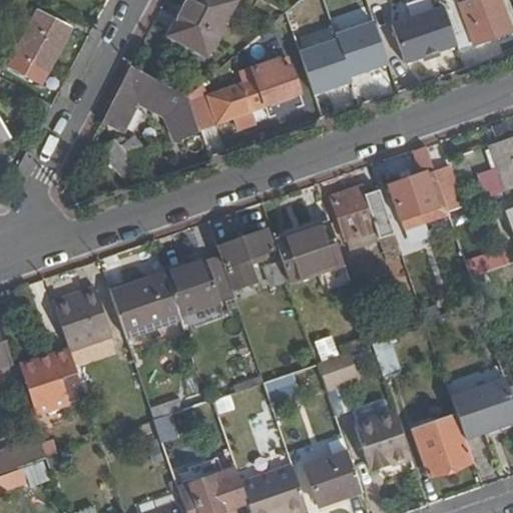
[(189,0),(168,39),(207,59),(237,4),(229,0),(189,0)]
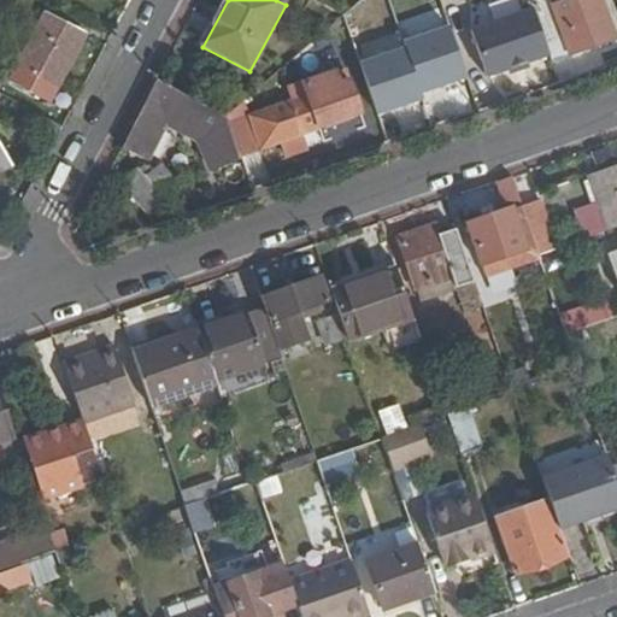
[(352,43),(369,36),(375,35),(369,17),(385,11),(381,0),(362,0),(342,17),(352,43)]
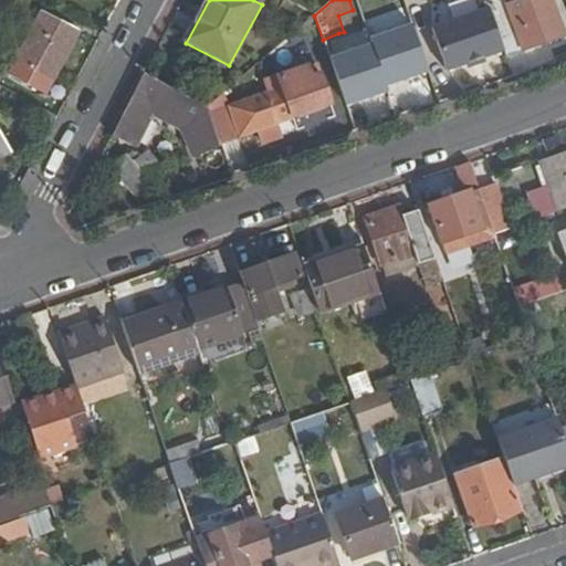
[(338,16),(344,32),(358,27),(359,30),(380,22),(379,19),(400,11),(396,0),(349,0),(353,10),(338,16)]
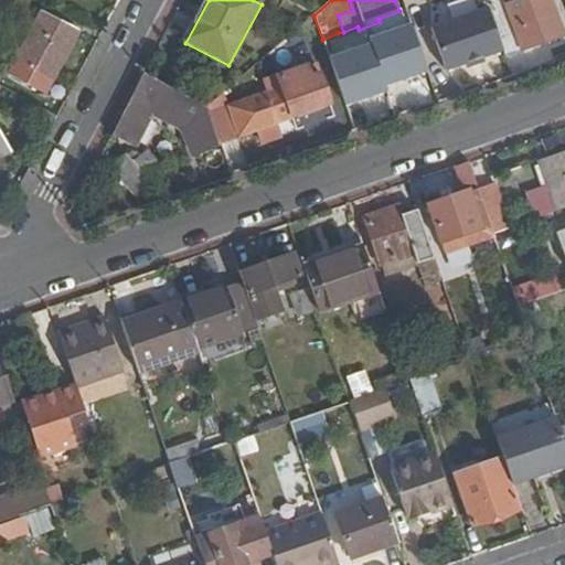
[(501,51),(503,57),(562,36),(547,0),(518,0),(519,3),(513,6),(510,0),(487,0),(483,1),(487,9),(488,11),(501,51)]
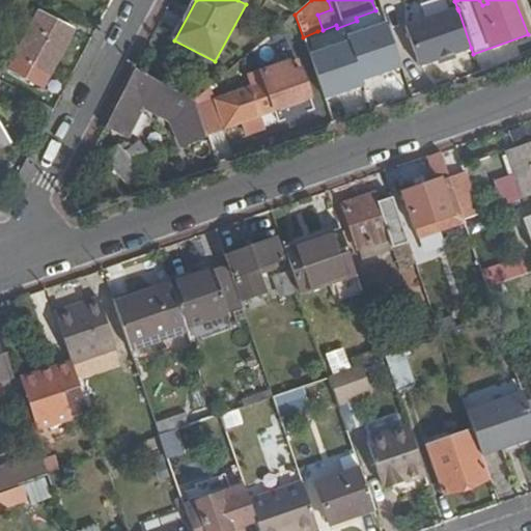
[(417,66),(471,48),(458,10),(457,8),(403,27),(417,66)]
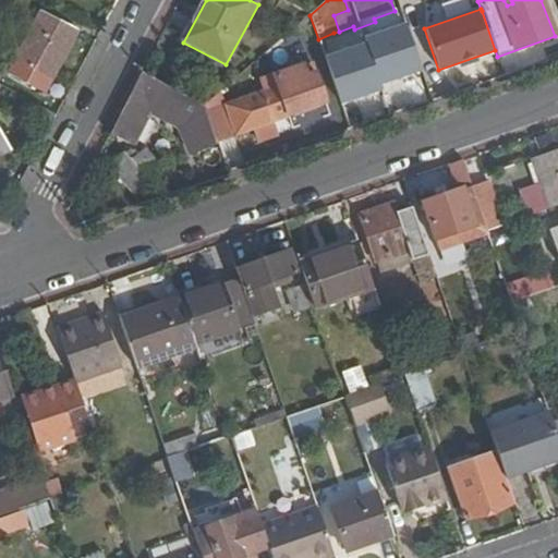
[(16,62),(50,81),(76,33),(43,14),(16,62)]
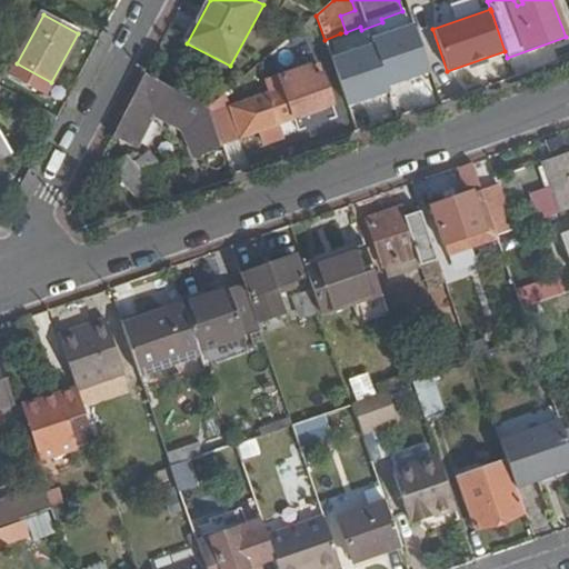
[(415,22),(373,37),(390,86),(431,71),(415,22)]
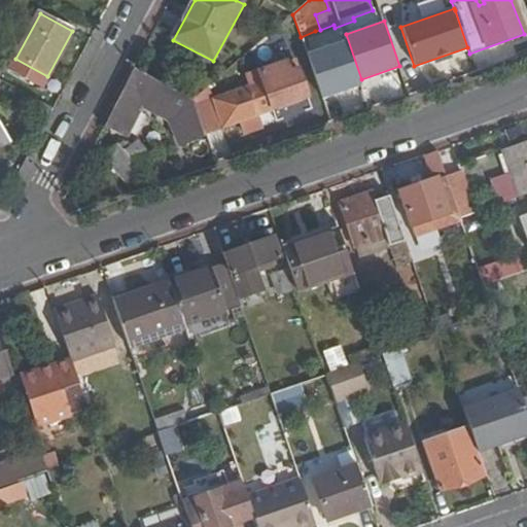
[(301,37),(324,104),(340,99),(315,31),(301,37)]
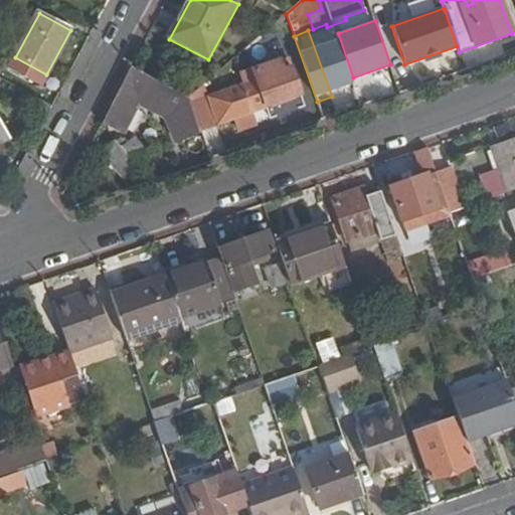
[(40,86),(46,74),(15,57),(9,68),(40,86)]
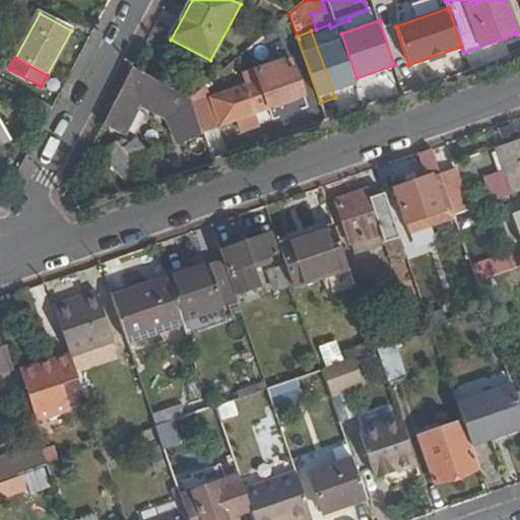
[(194,106),(202,131),(303,98),(295,71),(284,74),(281,64),(256,72),(259,83),(194,106)]
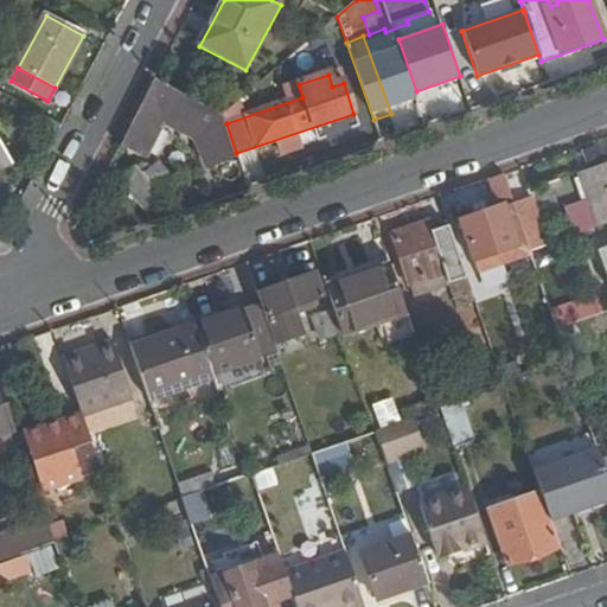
[(155,78),(119,146),(141,158),(161,121),(196,139),(213,167),(237,157),(236,153),(227,123),(223,114),(222,115),(155,78)]
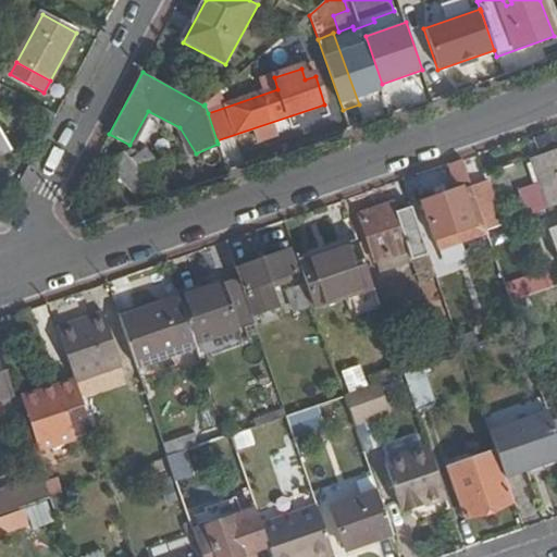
[(551,210),(556,207),(556,151),(533,160),(542,185),(551,210)]
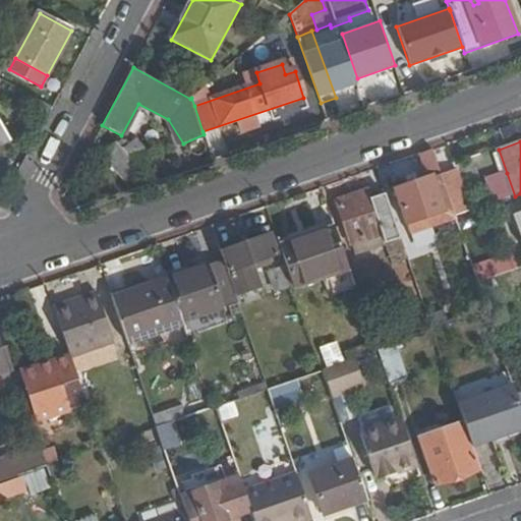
[(102,154),(124,178),(138,166),(149,157),(137,145),(126,155),(115,142),(102,154)]
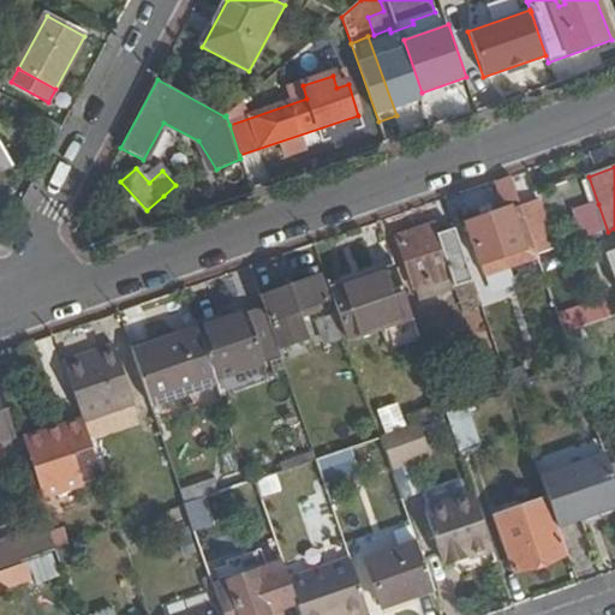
[(508,178),(494,183),(506,214),(467,227),(475,249),(493,242),(495,250),(512,244),(519,262),(536,256),(529,233),(517,201),(508,178)]
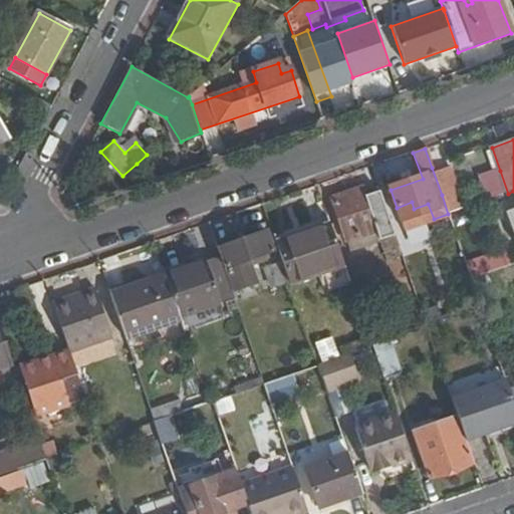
[(446,163),(432,168),(442,195),(455,191),(446,163)]
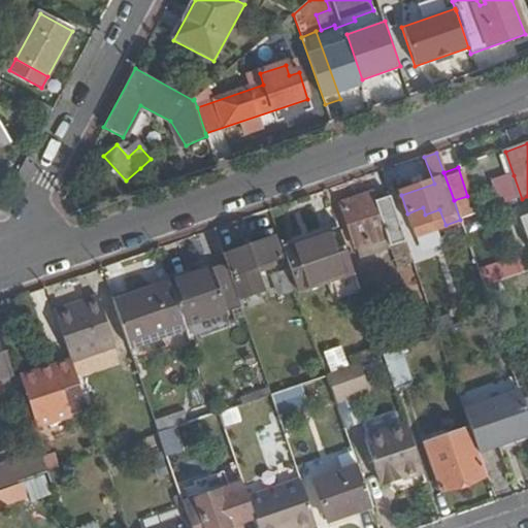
[(140,168),(126,180),(132,188),(146,176),(140,168)]
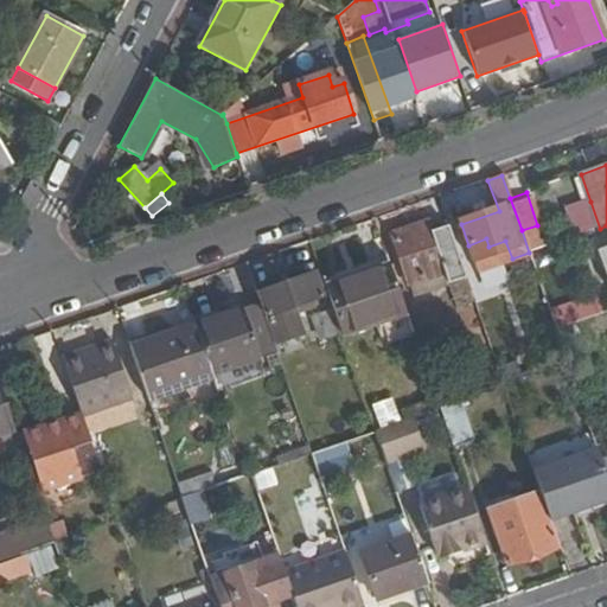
[(577,237),(600,229),(590,202),(568,210),(577,237)]
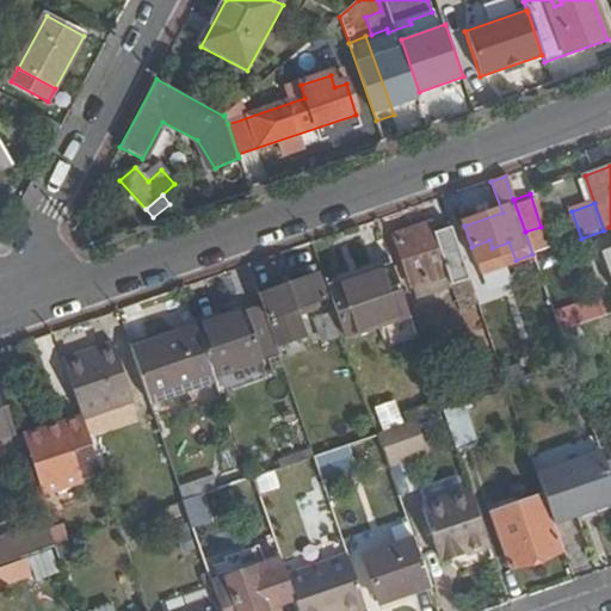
[(469,281),(449,223),(434,228),(431,218),(392,233),(408,281),(446,267),(452,287),(469,281)]
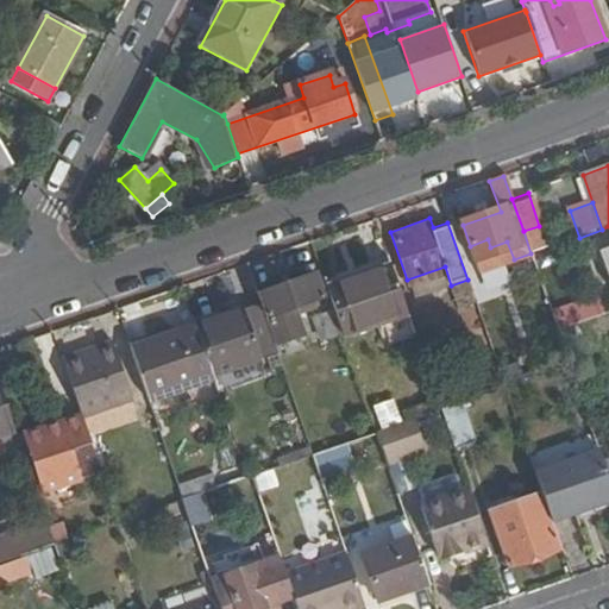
[(523,231),(531,253),(547,249),(539,226),(523,231)]
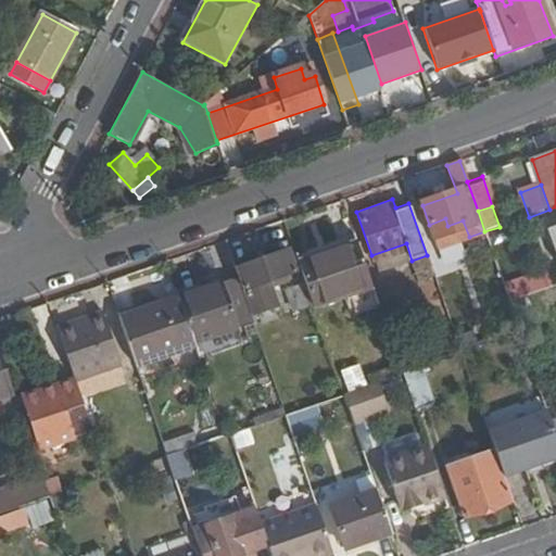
[(445,218),(429,225),(438,248),(469,237),(463,220),(447,226),(445,218)]
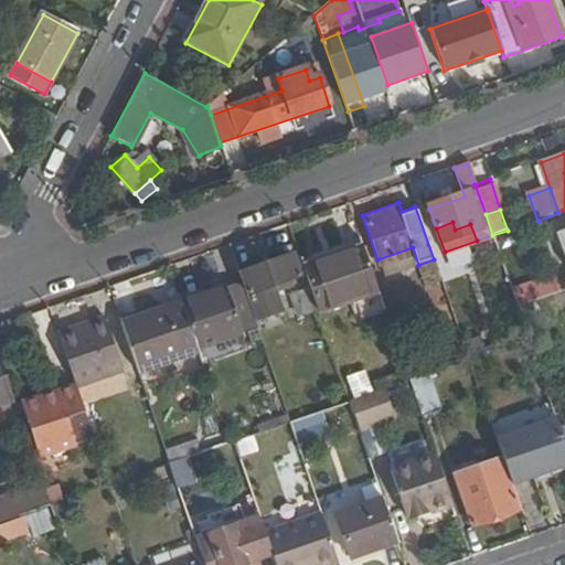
[(564,267),(564,231),(554,235),(564,267)]
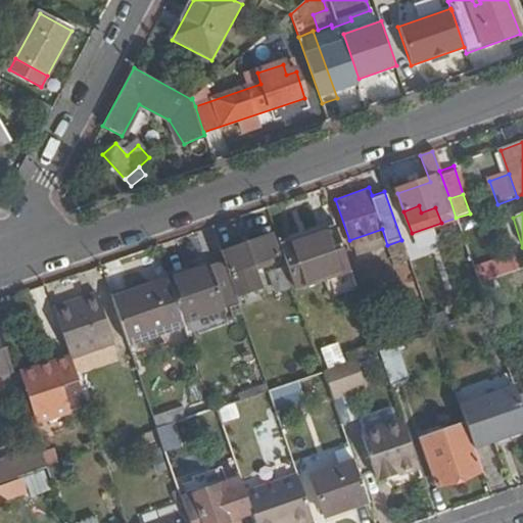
[(278,239),(287,269),(291,279),(346,259),(332,220),(278,239)]
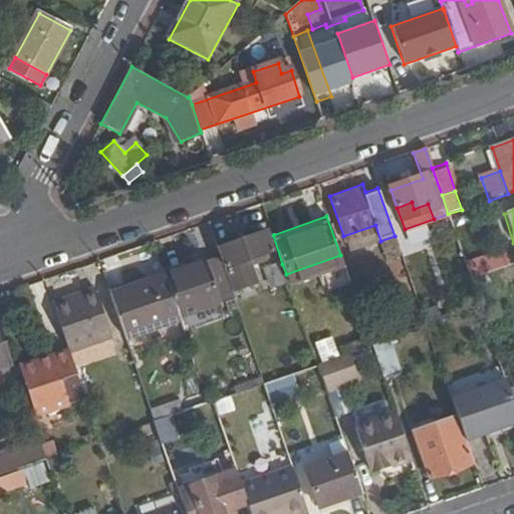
[(208,223),(217,250),(219,250),(234,294),(257,286),(249,262),(272,254),(265,234),(229,247),(219,219),(208,223)]
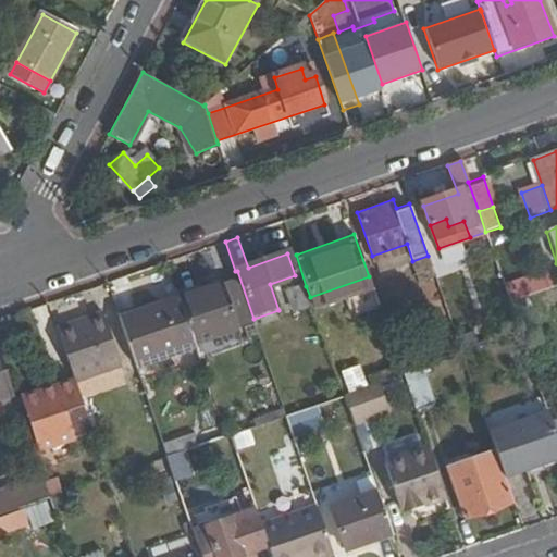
[(407,244),(372,256),(379,273),(412,261),(407,244)]
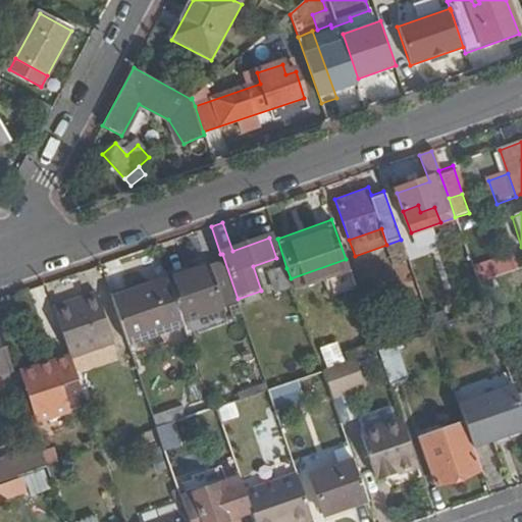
[(394,264),(407,259),(401,240),(386,245),(394,264)]
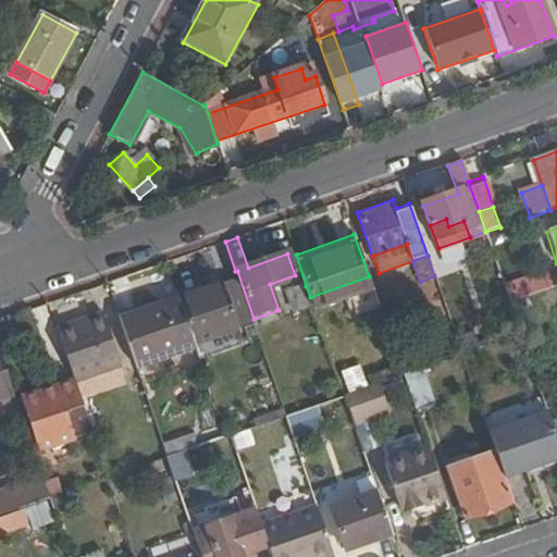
[(239,327),(252,323),(237,277),(223,282),(239,327)]
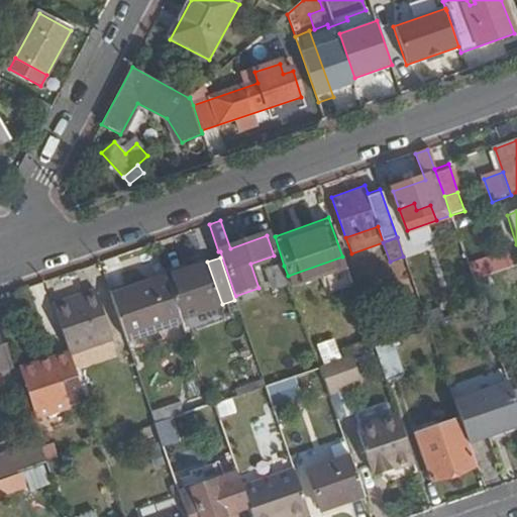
[(165,275),(180,319),(222,304),(207,262),(207,260),(165,275)]
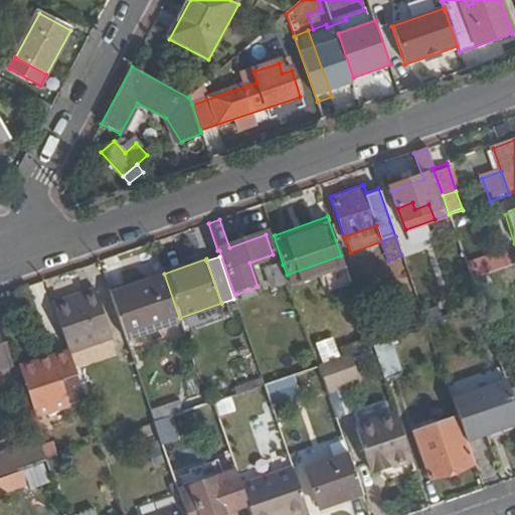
[(467,267),(472,282),(493,274),(488,260),(467,267)]
